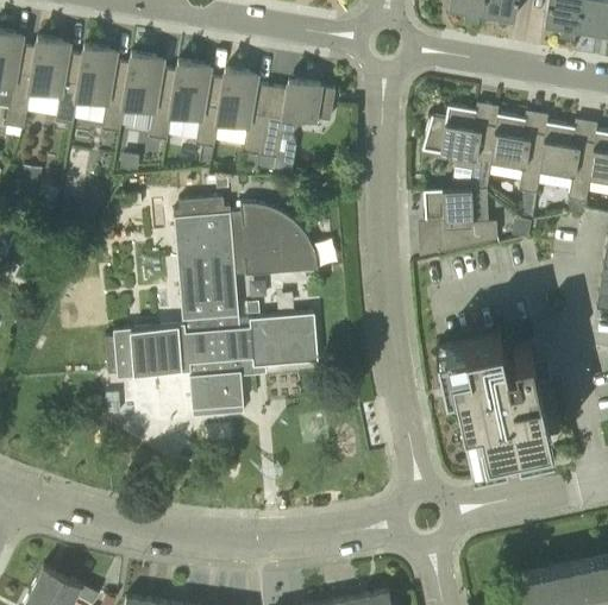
[(482,16),(484,0),(450,0),(449,10),(465,13),(478,16),(482,16)]
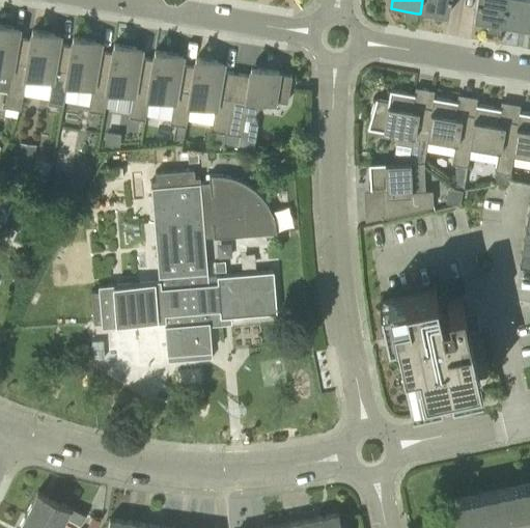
[(422,0),(420,14),(448,19),(450,0),(422,0)]
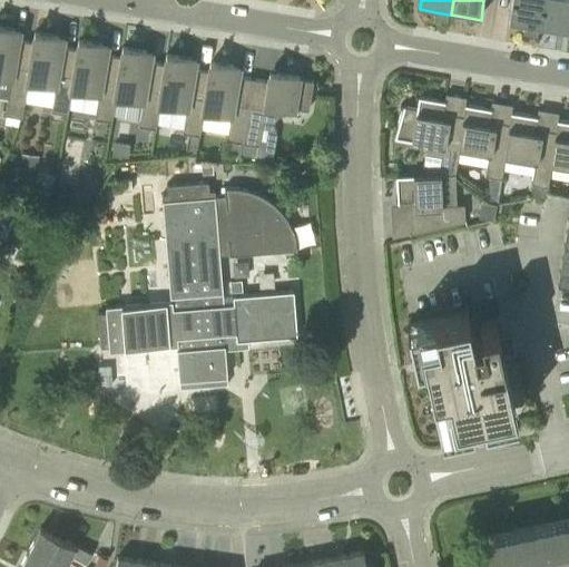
[(541,29),(546,0),(513,0),(510,23),(525,27),(537,29),(537,28),(541,29)]
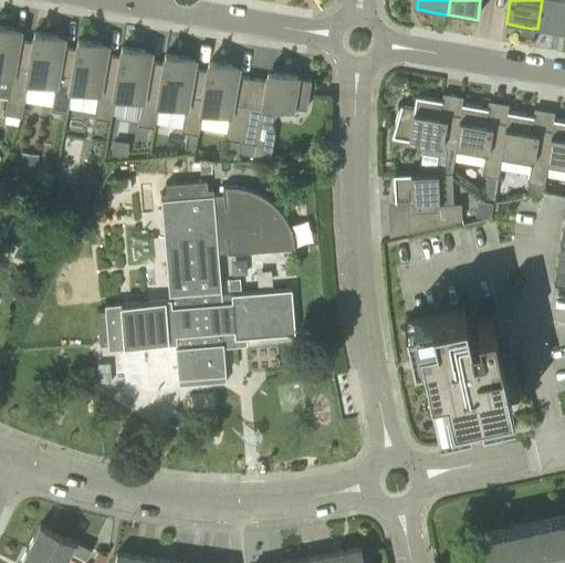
[(564,0),(561,0),(542,0),(537,29),(564,33),(564,0)]
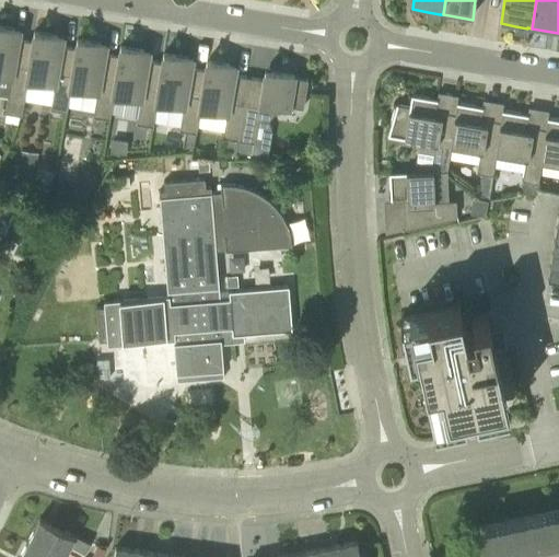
[(19,43),(21,33),(0,28),(0,78),(11,80),(6,115),(22,118),(28,83),(26,82),(33,44),(19,43)]
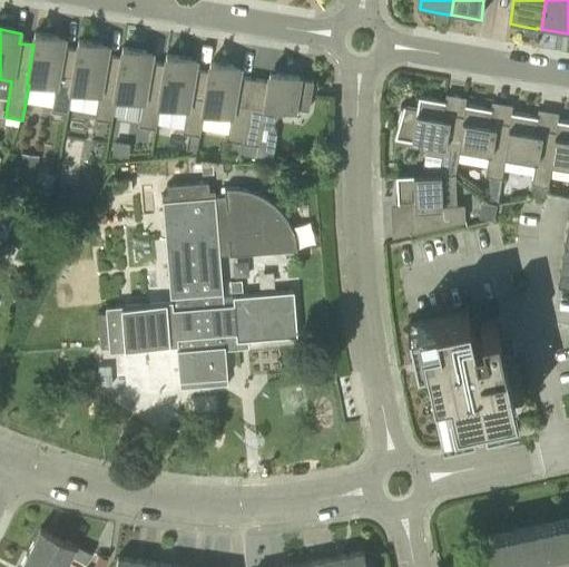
[(62,50),(65,40),(36,36),(33,45),(27,84),(29,85),(56,89),(51,114),(69,116),(72,91),(71,91),(77,52),(62,50)]
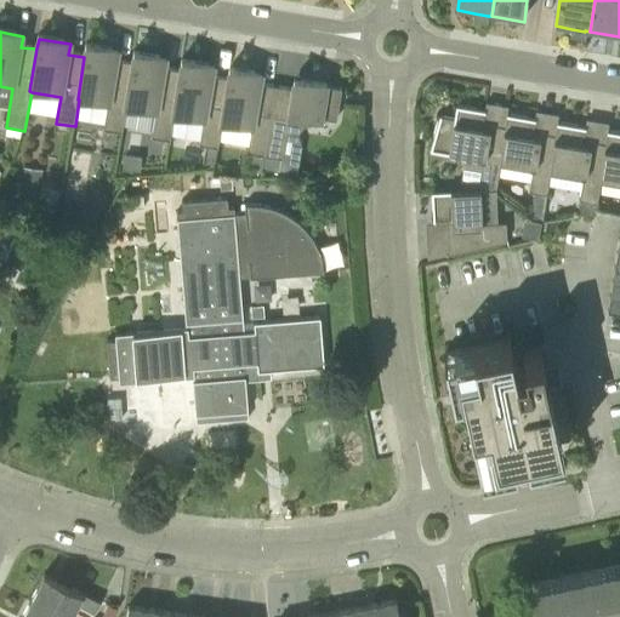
[(118,62),(119,51),(86,46),(84,57),(78,100),(79,100),(108,104),(104,131),(123,135),(128,108),(125,108),(132,64),(118,62)]
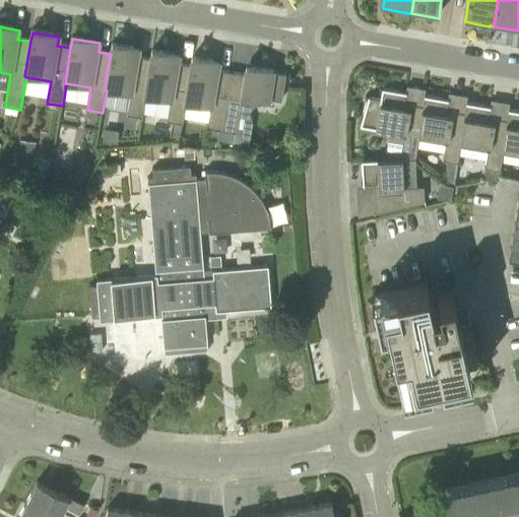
[(138,59),(140,50),(112,46),(111,54),(105,90),(107,90),(131,94),(127,117),(142,120),(146,97),(145,97),(150,61),(138,59)]
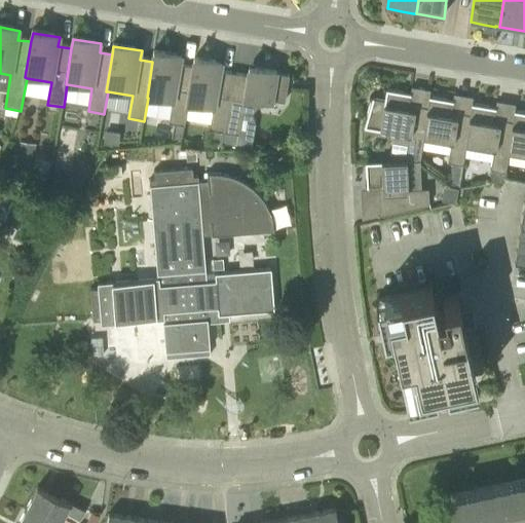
[(180,67),(182,58),(154,52),(152,62),(147,98),(148,98),(173,102),(170,125),(175,125),(185,127),(188,105),(187,105),(193,69),(180,67)]
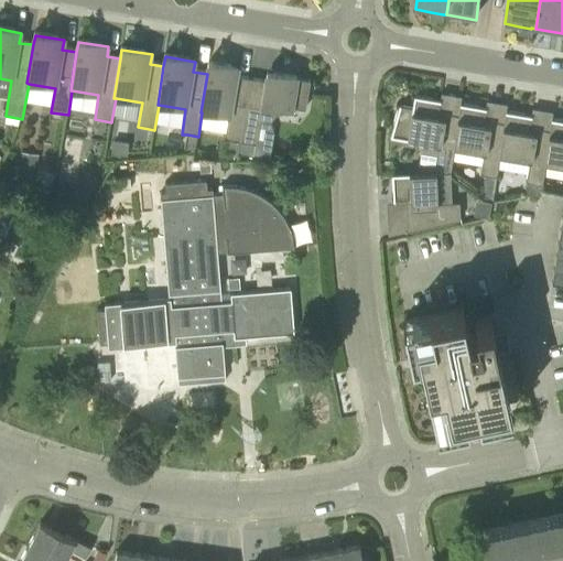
[(237,78),(238,68),(208,64),(207,74),(201,112),(202,112),(229,117),(225,141),(240,143),(251,81),(237,78)]
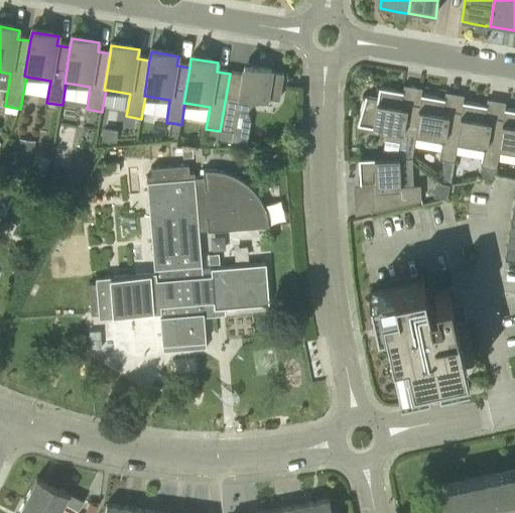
[(230,74),(220,131),(234,134),(235,134),(239,112),(247,113),(258,100),(267,102),(267,100),(280,102),(284,76),(271,74),(272,72),(245,68),(244,77),(230,74)]
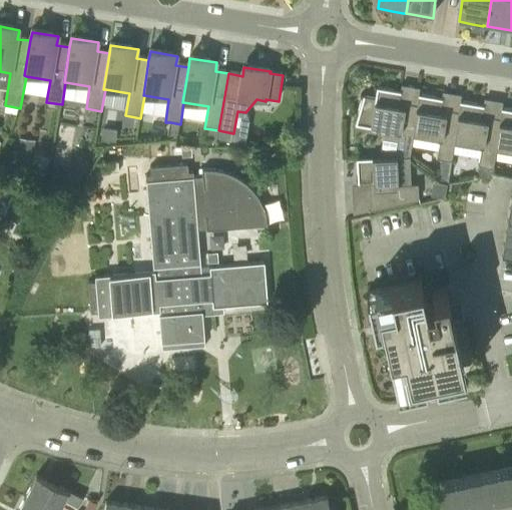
[(384,131),(379,159),(397,158),(397,159),(410,159),(412,147),(413,136),(417,107),(400,104),(401,93),(378,89),(376,100),(365,99),(365,98),(364,97),(356,126),(384,131)]
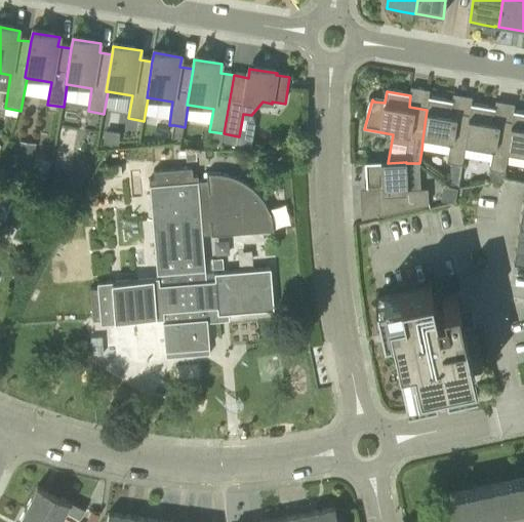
[(447,164),(452,164),(449,184),(457,189),(464,159),(466,147),(465,147),(470,117),(451,114),(453,103),(429,98),(427,110),(422,139),(451,144),(449,156),(447,164)]
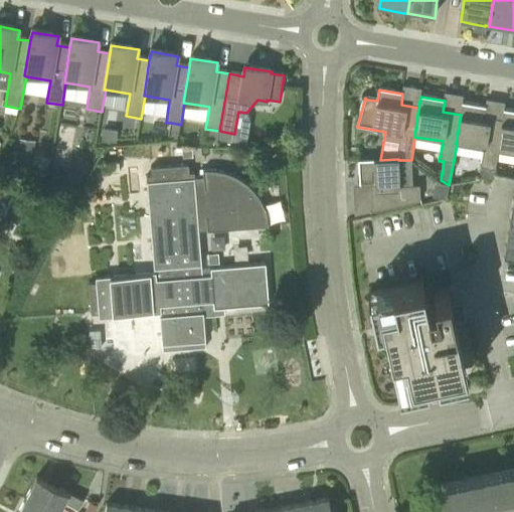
[(457,144),(484,148),(482,160),(479,181),(493,178),(494,178),(499,150),(498,150),(502,122),(484,119),(486,108),(463,104),(461,115),(456,144),(457,144)]
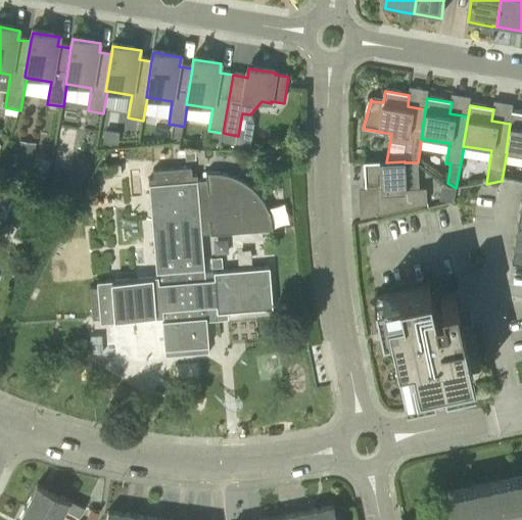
[(521,113),(512,112),(510,124),(506,152),(507,152),(521,154),(521,113)]
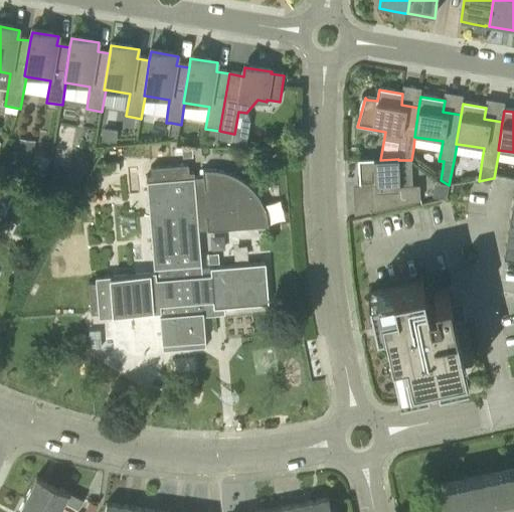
[(181,125),(171,123),(168,139),(179,139),(181,125)]
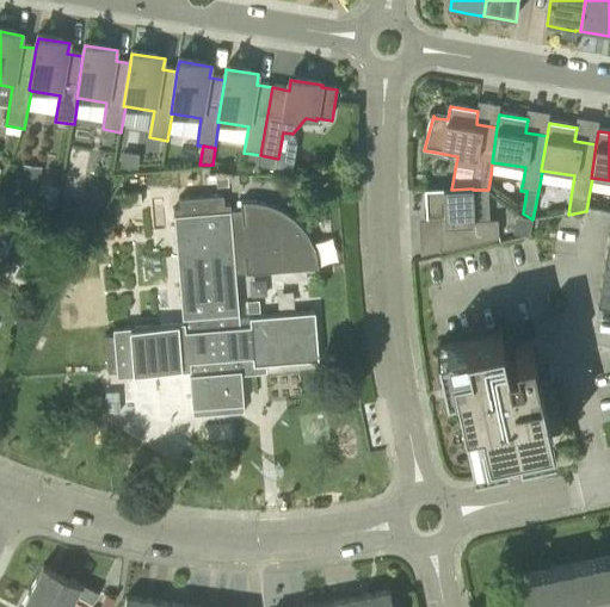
[(260,155),(244,153),(241,168),(258,171),(260,155)]
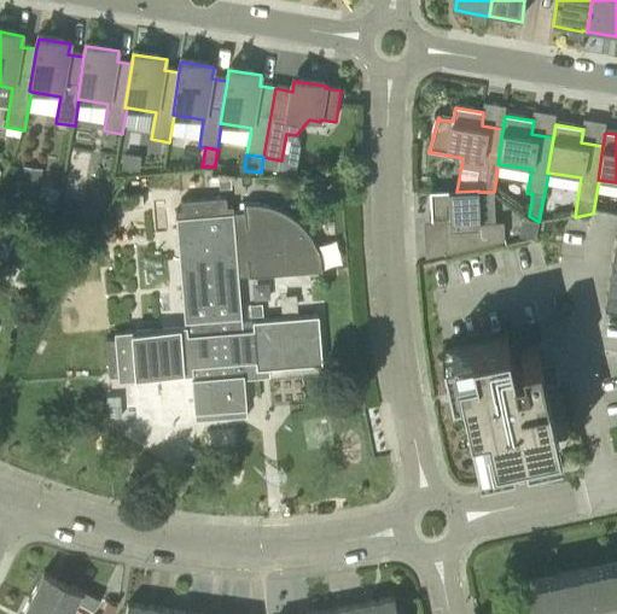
[(140,158),(123,157),(122,171),(139,174),(140,158)]
